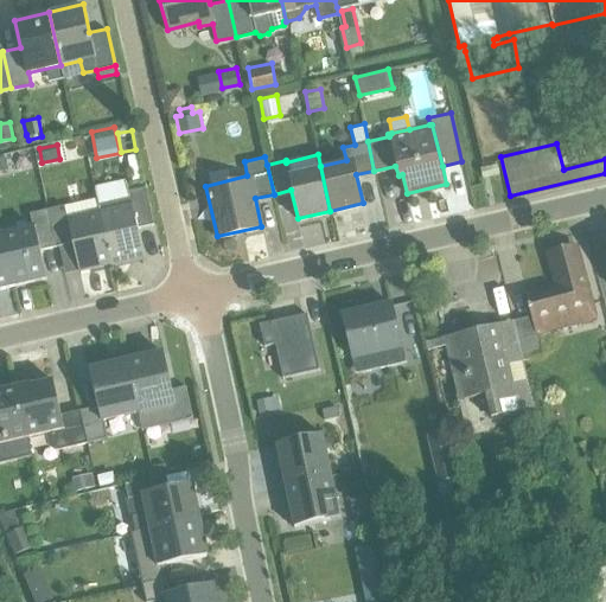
[(145,185),(127,190),(125,180),(95,187),(97,197),(110,261),(142,254),(136,226),(153,223),(145,185)]
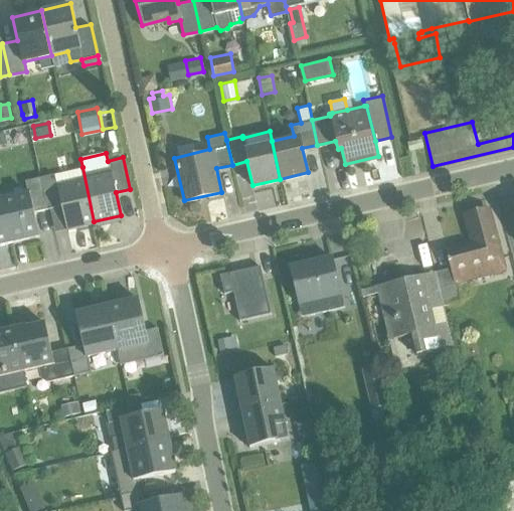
[(94,221),(82,167),(39,176),(47,208),(49,207),(60,205),(66,227),(66,228),(94,221)]
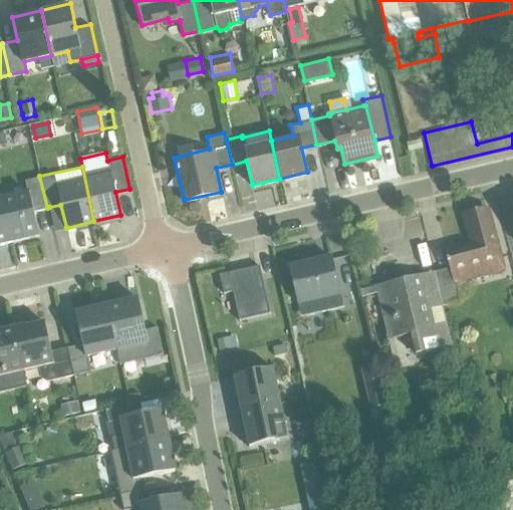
[(33,210),(47,208),(39,176),(24,179),(26,189),(1,195),(11,240),(39,234),(33,210)]
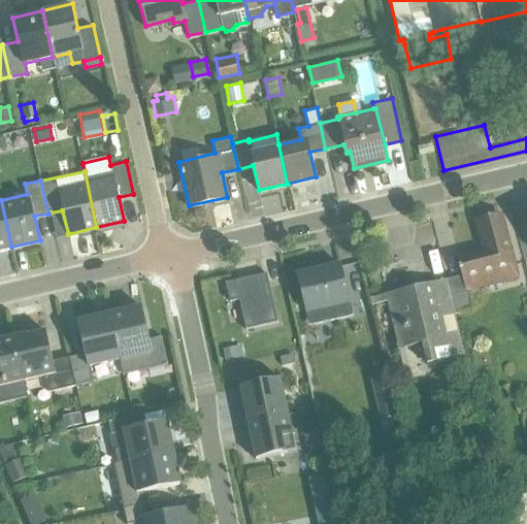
[(0,250),(11,247),(1,200),(0,200),(0,250)]
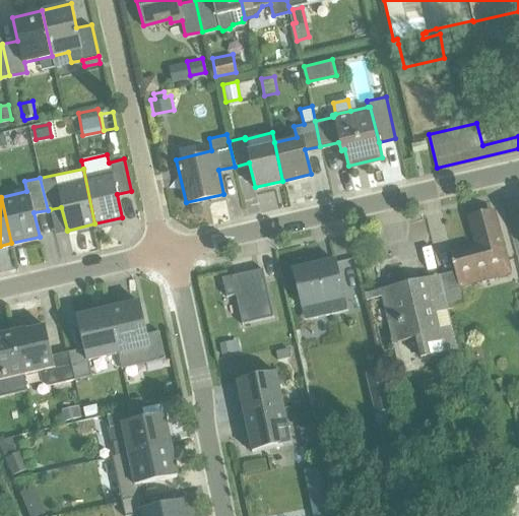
[(61,207),(50,209),(55,232),(67,230),(61,207)]
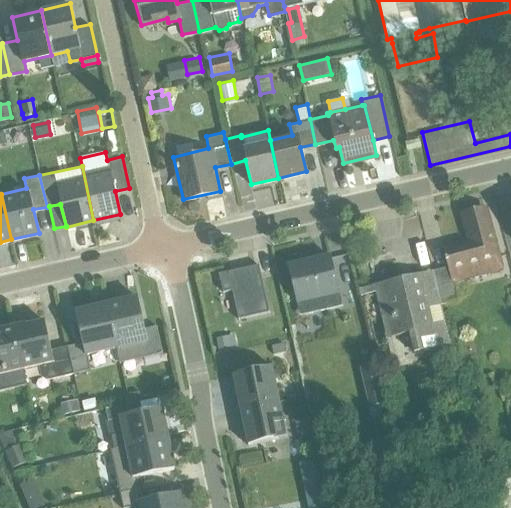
[(432,268),(440,302),(458,297),(454,280),(500,268),(483,206),(463,212),(469,237),(441,244),(447,265),(432,268)]
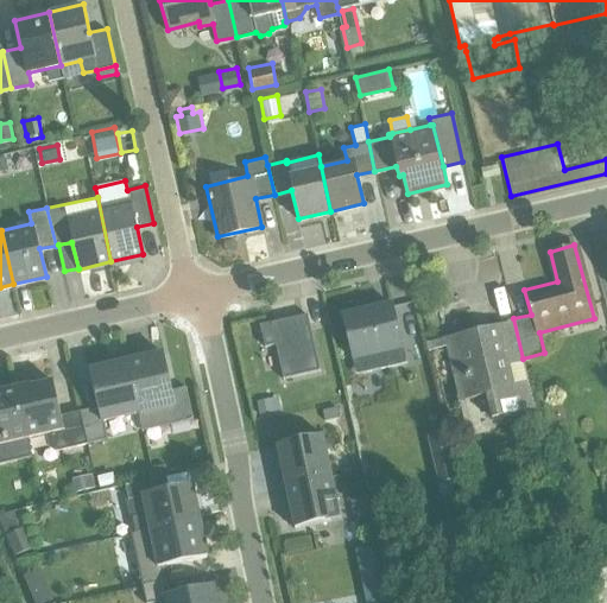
[(354,362),(404,351),(392,303),(341,315),(354,362)]
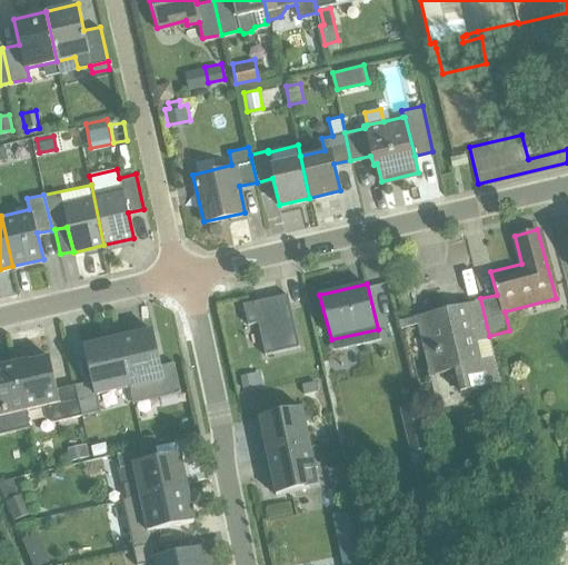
[(287,293),(242,303),(247,324),(257,321),(263,353),(298,345),(287,293)]
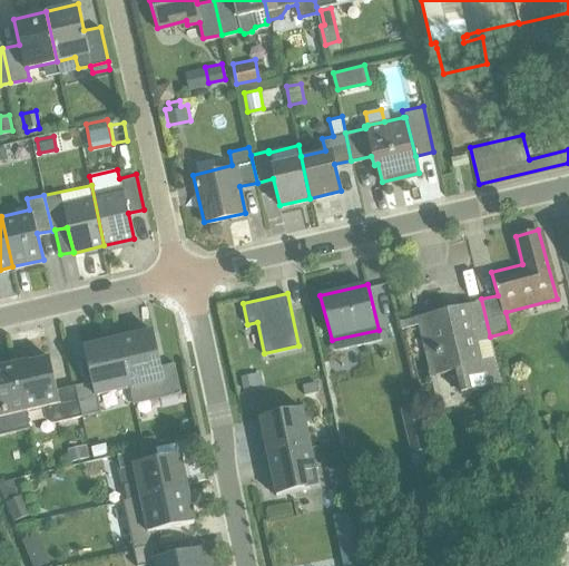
[(487,384),(501,381),(490,337),(481,299),(467,303),(468,308),(487,384)]
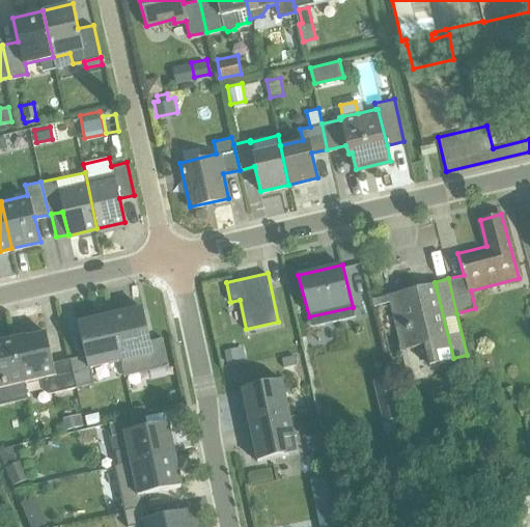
[(415,286),(370,298),(372,304),(389,300),(400,349),(423,343),(428,366),(453,360),(453,358),(436,286),(435,282),(415,286)]
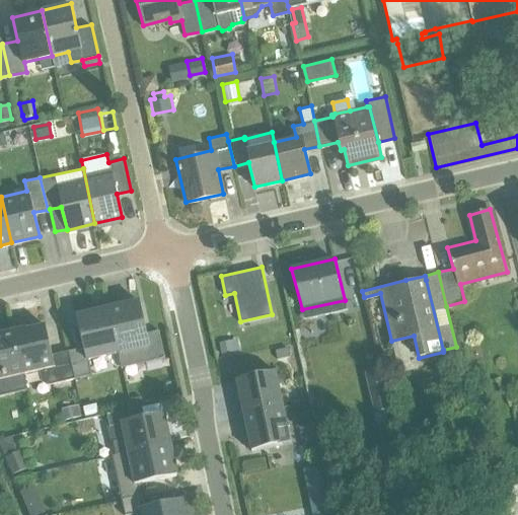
[(146,332),(139,300),(107,307),(118,353),(121,367),(164,356),(158,328),(146,332)]
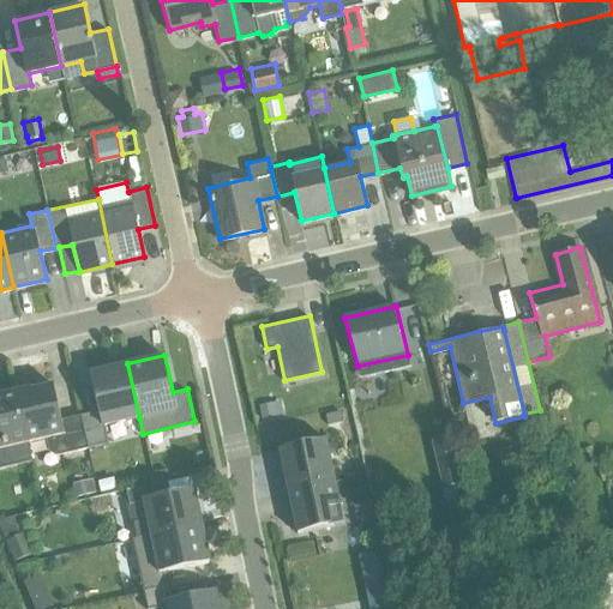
[(408,355),(358,366),(359,374),(410,363),(408,355)]
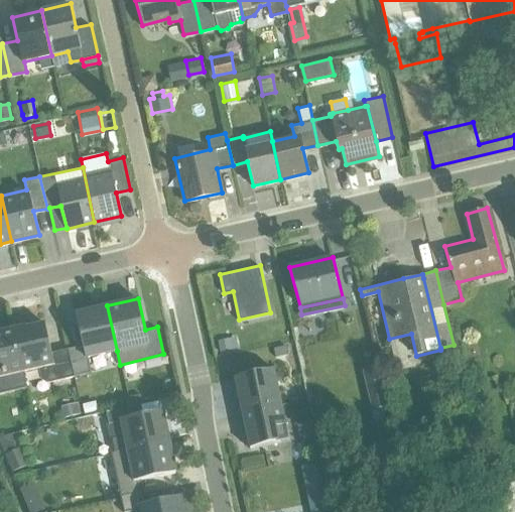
[(67,348),(73,375),(91,371),(88,357),(117,351),(107,305),(91,309),(91,311),(76,314),(83,344),(67,348)]
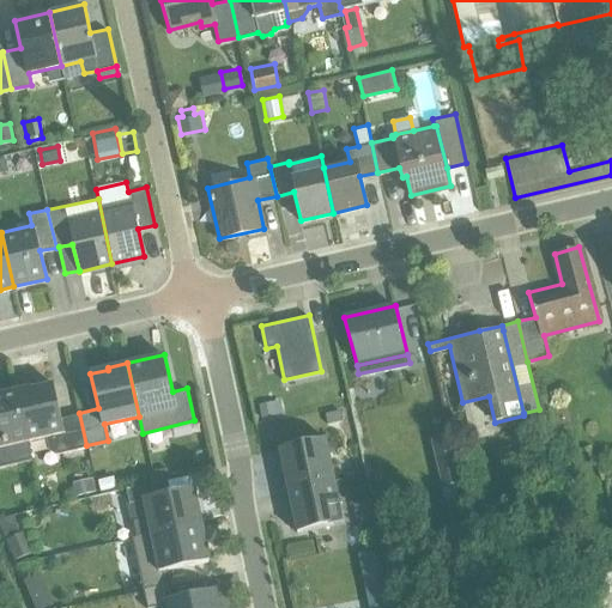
[(61,417),(53,382),(31,387),(31,385),(14,389),(28,441),(46,436),(48,449),(55,453),(86,445),(79,413),(61,417)]
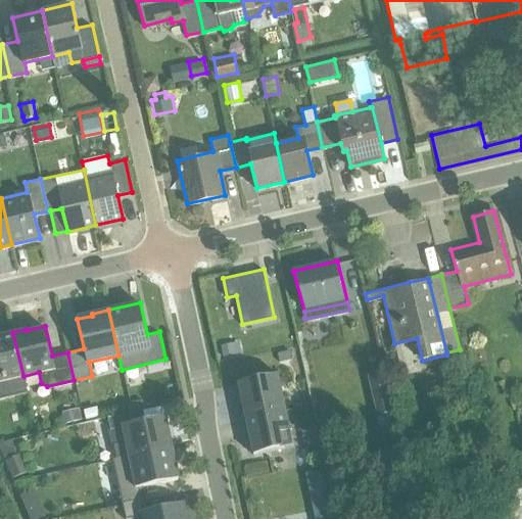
[(12,332),(0,334),(0,397),(27,392),(24,376),(12,332)]
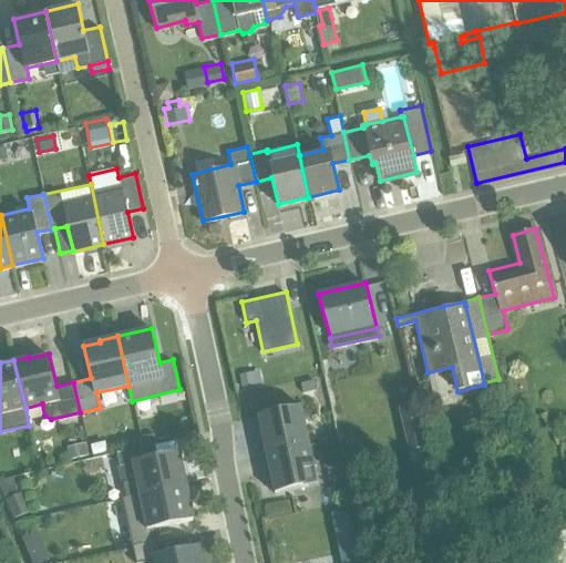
[(260,365),(244,366),(244,382),(261,381),(260,365)]
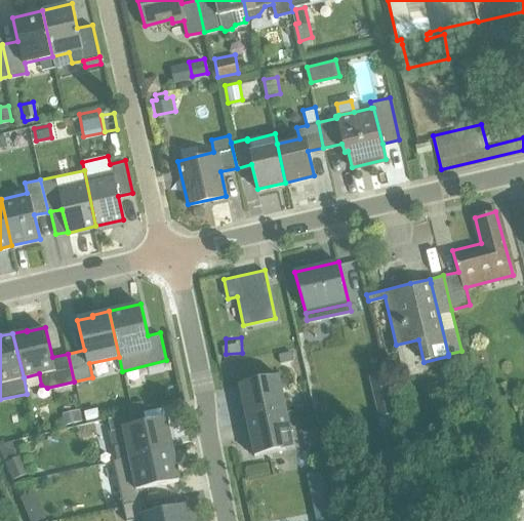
[(388,369),(368,374),(384,442),(397,439),(394,425),(398,424),(388,369)]
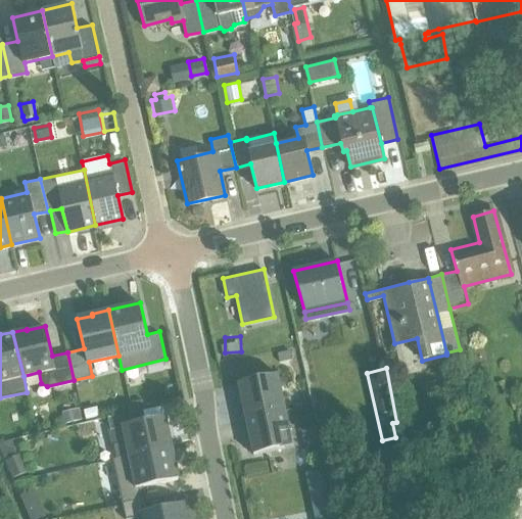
[(245,417),(285,409),(277,373),(237,381),(245,417)]
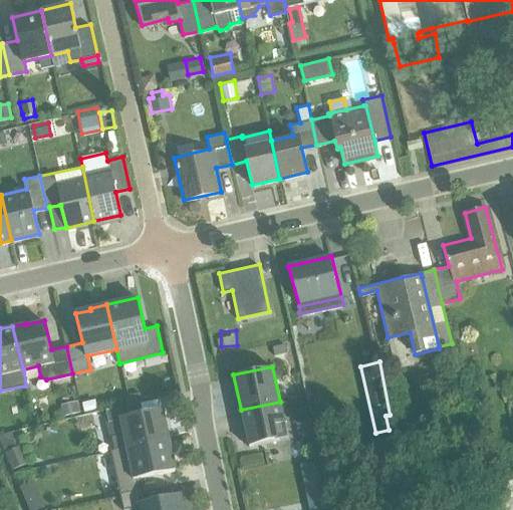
[(76,399),(60,404),(62,415),(79,411),(76,399)]
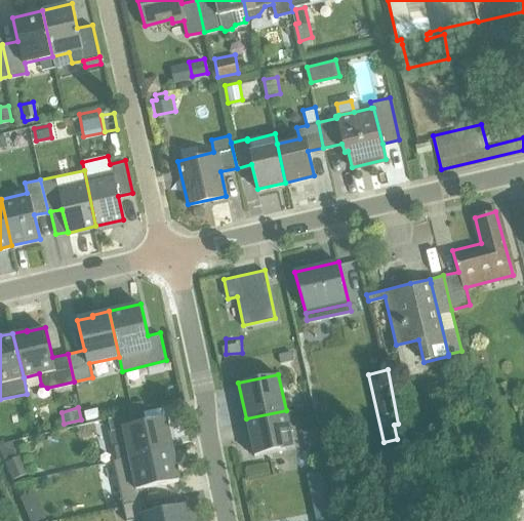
[(286,410),(246,418),(253,454),(293,446),(286,410)]
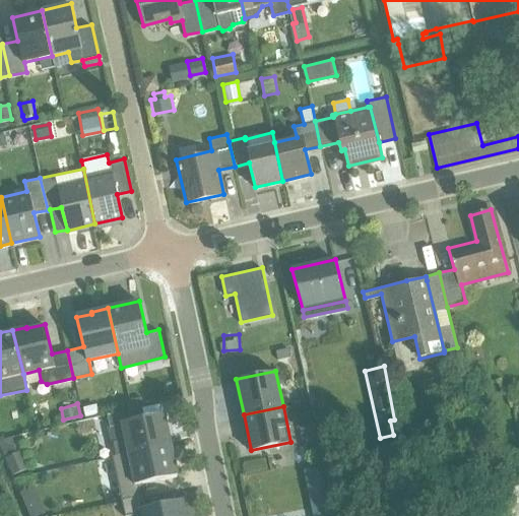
[(116,454),(171,443),(171,441),(168,429),(167,429),(163,412),(138,417),(136,407),(108,413),(110,426),(118,424),(121,439),(113,441),(116,454)]
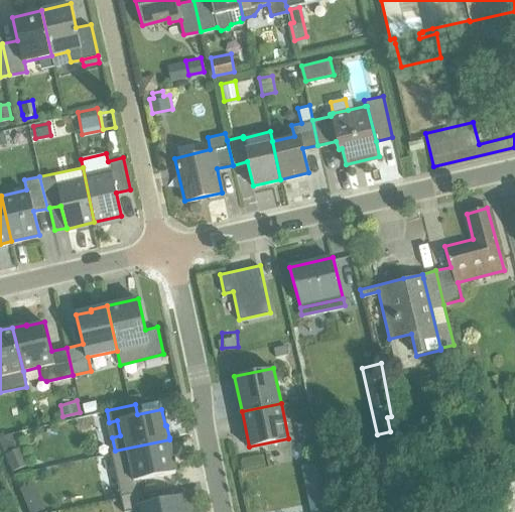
[(306,406),(291,409),(293,421),(296,421),(299,435),(311,433),(306,406)]
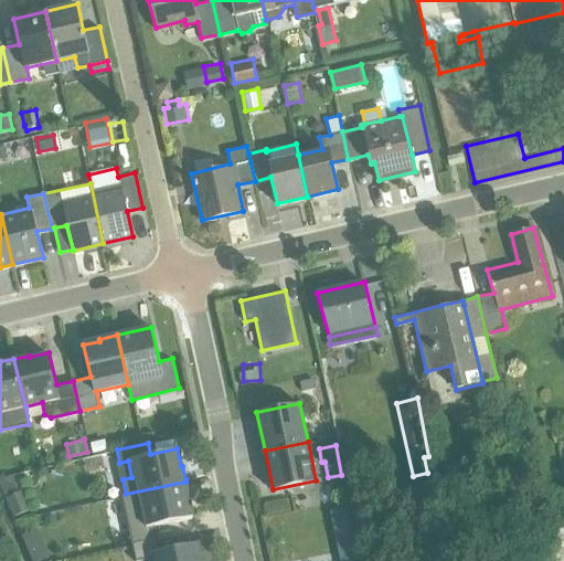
[(12,474),(0,476),(0,484),(13,515),(19,514),(29,510),(20,489),(17,491),(12,474)]
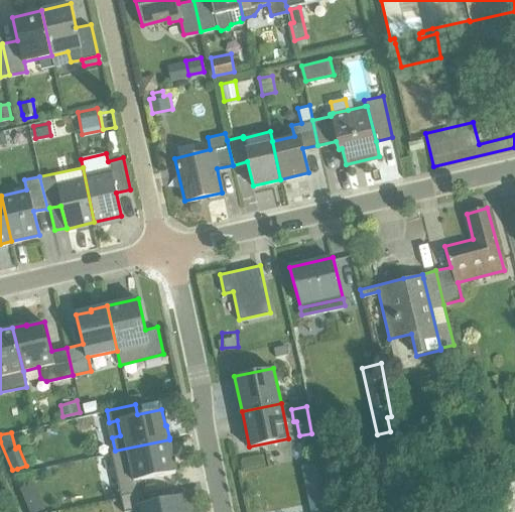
[(169,439),(115,451),(110,452),(121,494),(142,489),(139,479),(174,471),(171,458),(173,457),(169,439)]
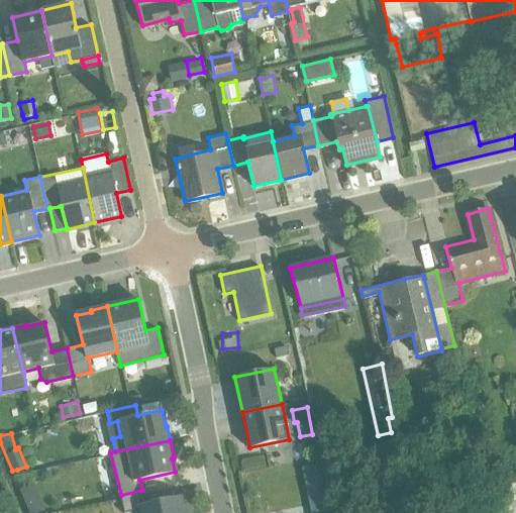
[(515,512),(515,472),(491,478),(496,512),(515,512)]
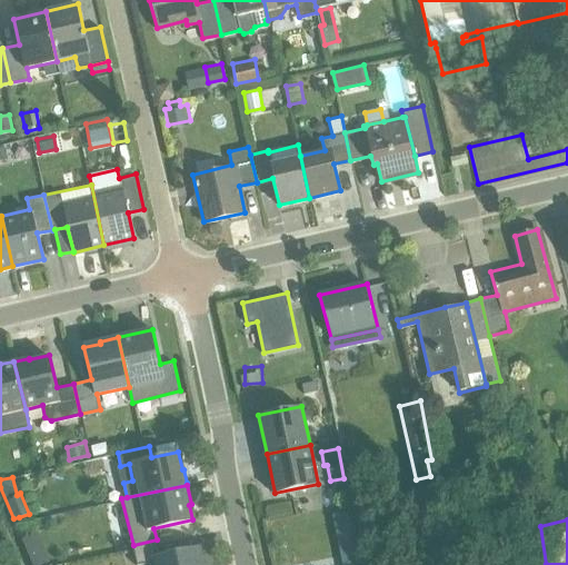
[(37,531),(21,537),(33,564),(37,564),(50,561),(37,531)]
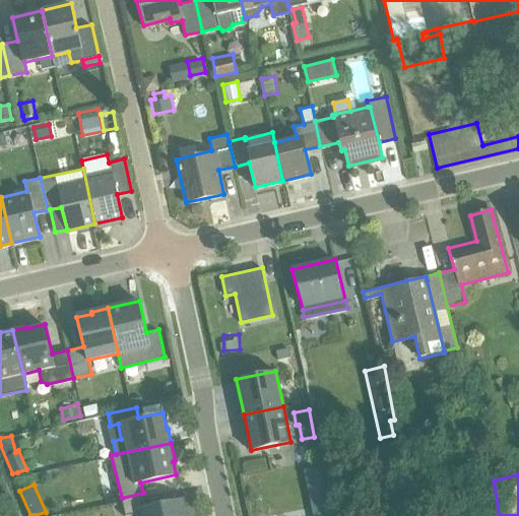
[(143,493),(122,498),(125,515),(139,512),(140,515),(186,515),(183,499),(147,506),(145,494),(143,493)]
